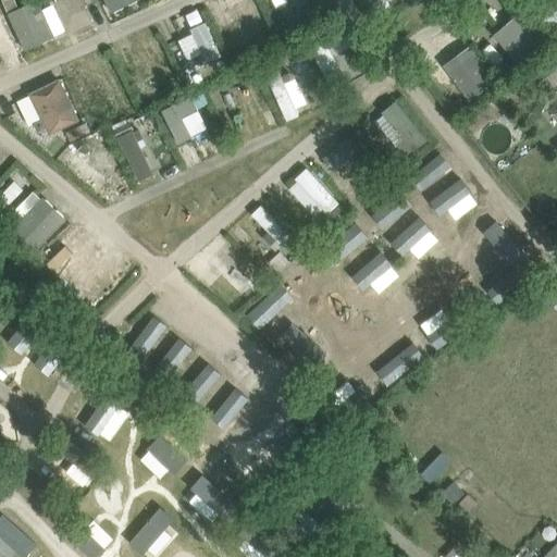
[(38,0),(9,14),(25,52),(56,38),(54,37),(65,32),(53,5),(42,10),(38,0)]
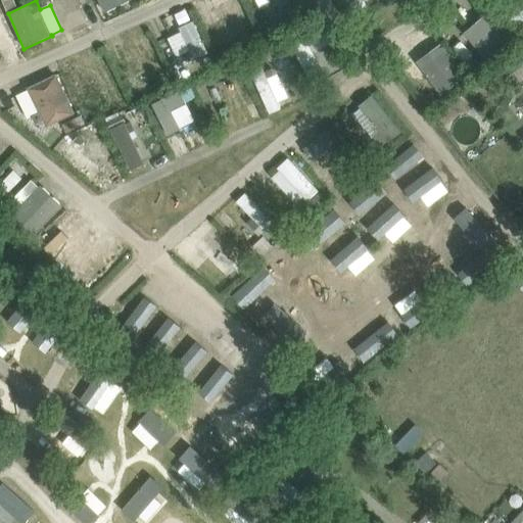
[(98,0),(104,13),(131,0),(98,0)]
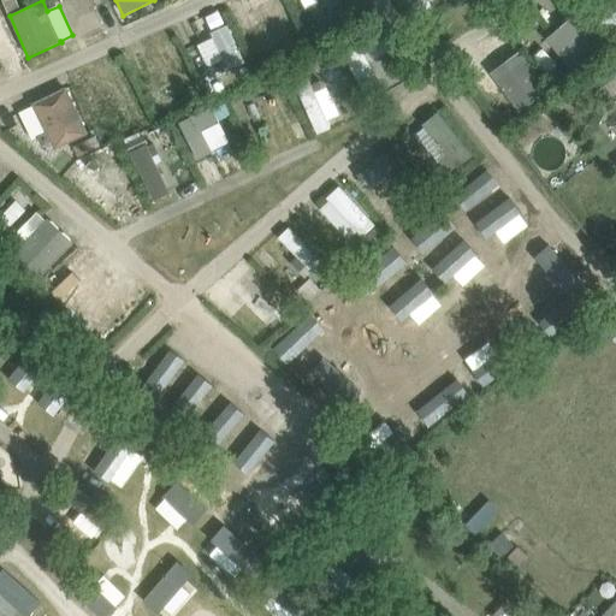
[(309,6),(319,27),(348,15),(341,0),(318,0),(319,1),(309,6)]
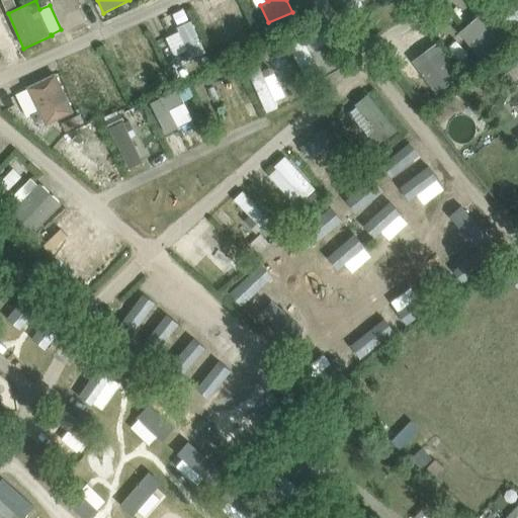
[(457,33),(483,63),(507,42),(482,12),(457,33)]
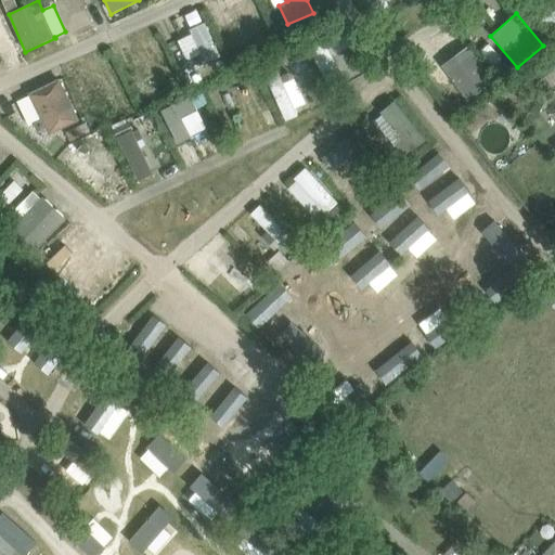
[(439,66),(466,102),(493,81),(467,46),(439,66)]
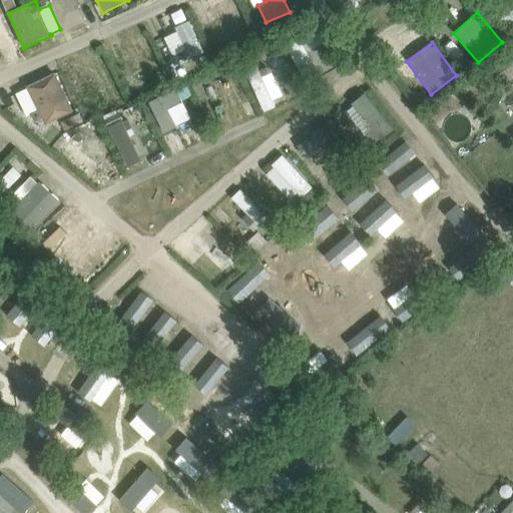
[(322,82),(301,44),(286,52),(307,90),(322,82)]
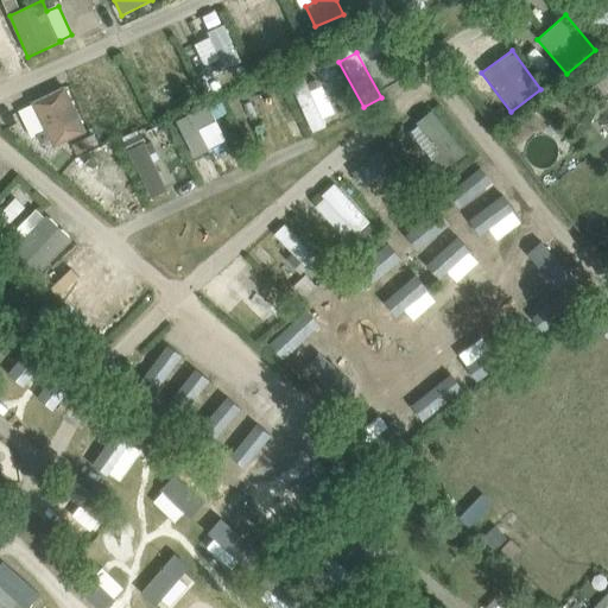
[(32,102),(45,132),(37,135),(42,145),(50,141),(54,149),(88,132),(65,86),(32,102)]
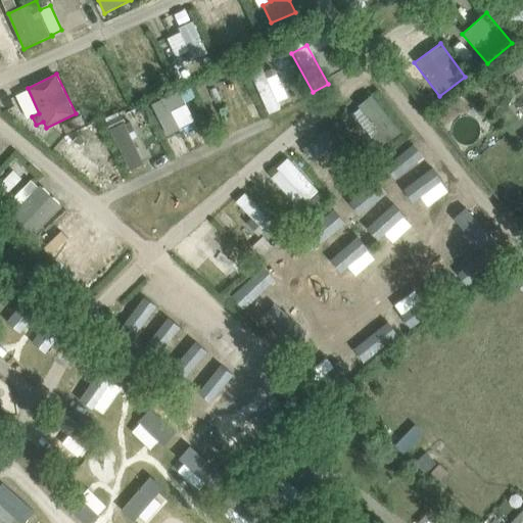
[(12,216),(34,237),(63,206),(41,185),(39,187),(32,180),(14,197),(21,205),(12,216)]
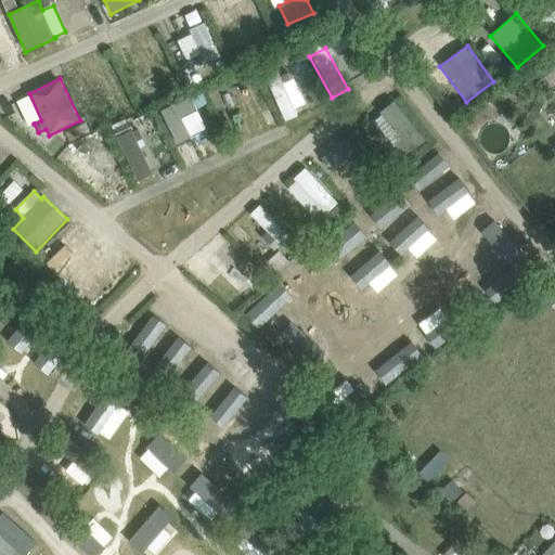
[(0,320),(12,306),(0,295),(0,320)]
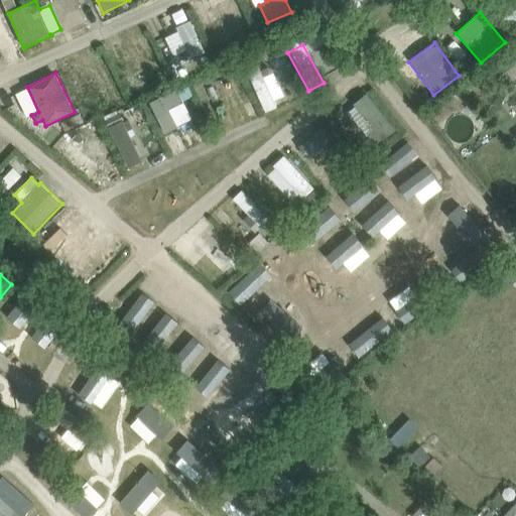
[(34,284),(11,312),(24,323),(47,294),(34,284)]
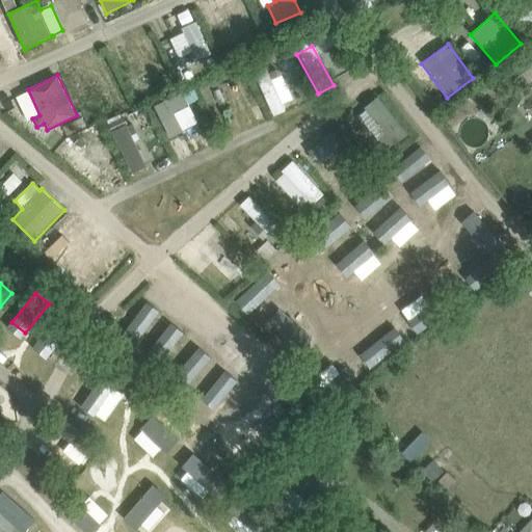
[(60,313),(37,342),(51,352),(74,324),(60,313)]
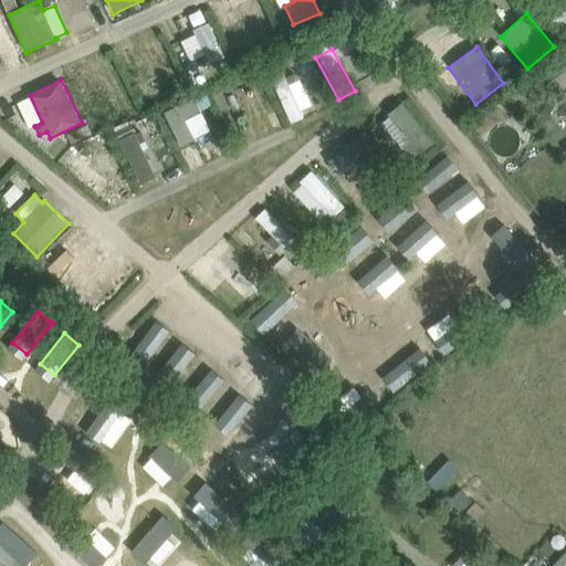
[(114,395),(86,433),(100,443),(102,440),(122,413),(127,405),(114,395)]
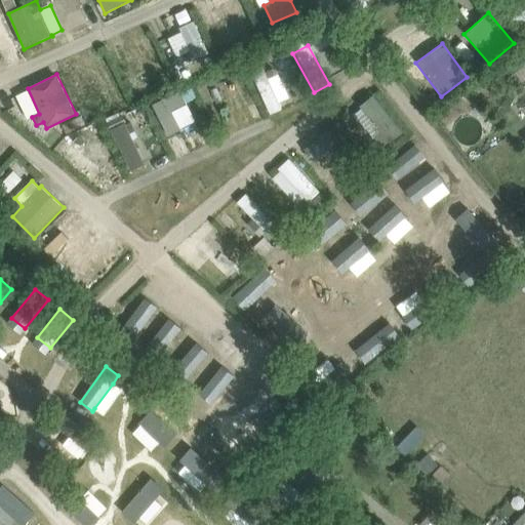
[(0,431),(12,417),(0,406),(0,431)]
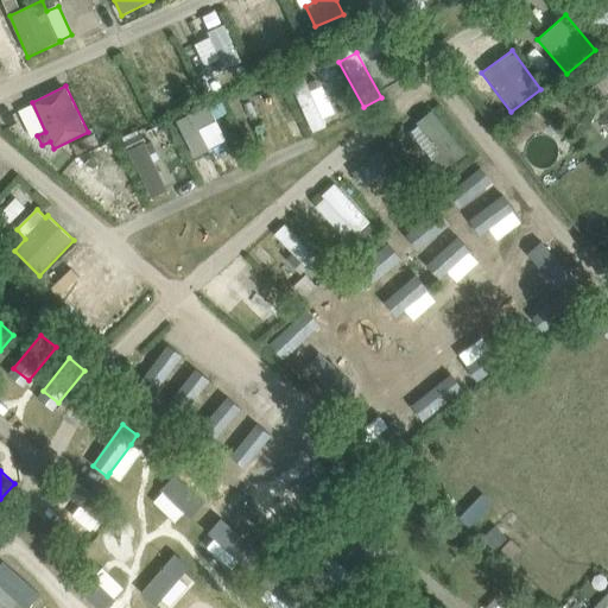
[(173,475),(160,489),(163,493),(184,512),(190,518),(203,504),(173,475)]
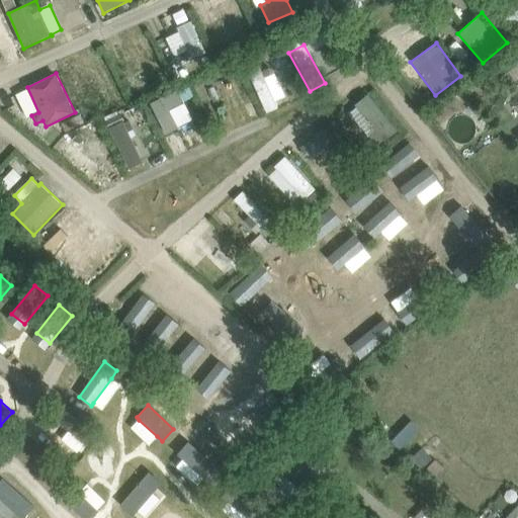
[(188,442),(177,455),(182,459),(200,475),(209,483),(221,469),(188,442)]
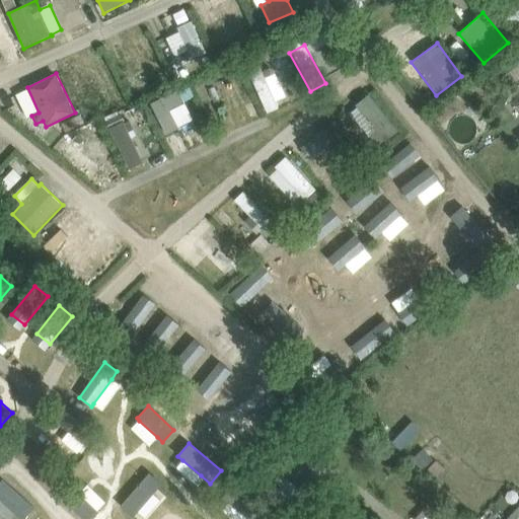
[(149,473),(122,505),(134,516),(137,511),(153,494),(161,485),(149,473)]
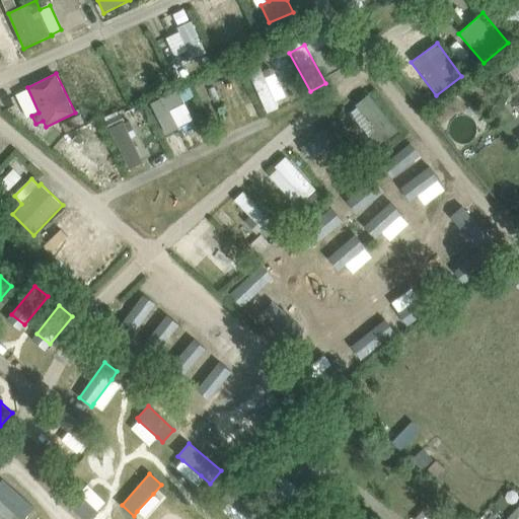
[(2,479),(0,482),(0,500),(16,514),(21,518),(22,518),(33,507),(2,479)]
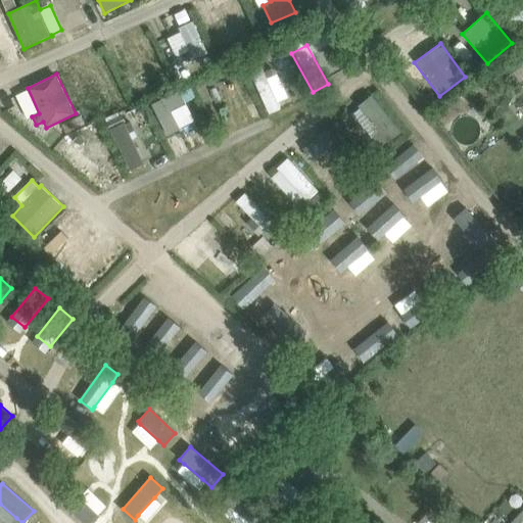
[(235,489),(225,503),(230,506),(248,521),(250,522),(262,522),(268,516),(235,489)]
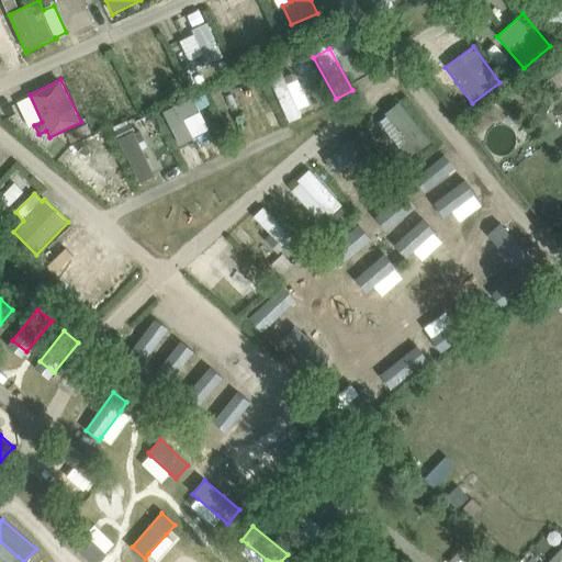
[(80,528),(67,541),(89,561),(99,561),(107,554),(105,552),(86,534),(80,528)]
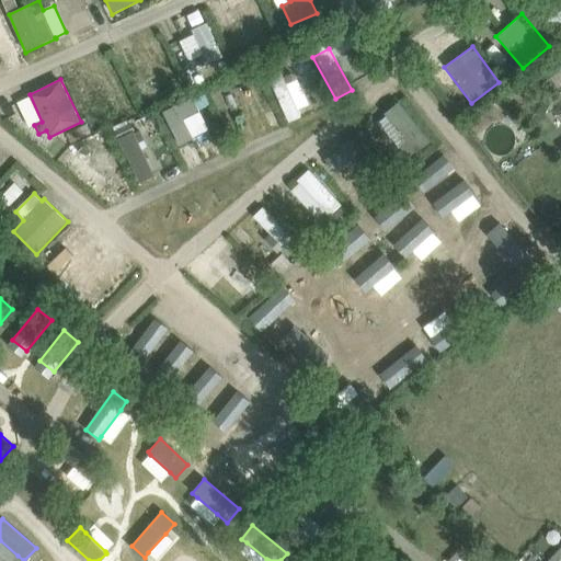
[(332,538),(317,557),(321,560),(328,560),(342,546),(332,538)]
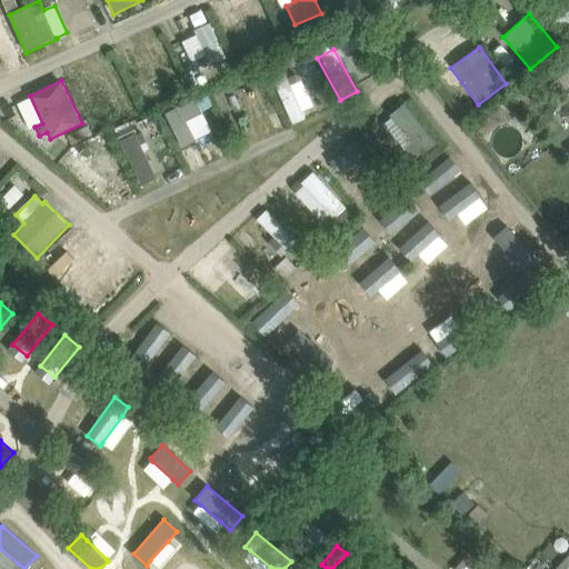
[(555,568),(568,568),(568,556),(568,555),(555,568)]
